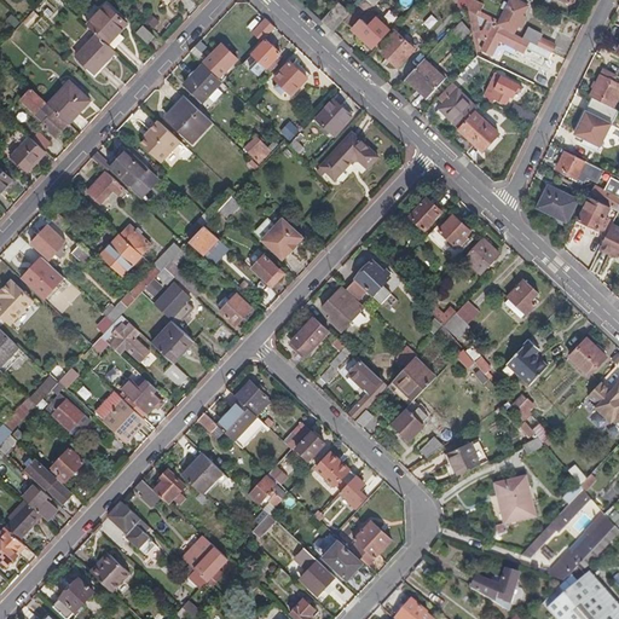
[(389,30),(369,11),(379,0),(364,0),(351,15),(343,22),(372,48),(389,30)]
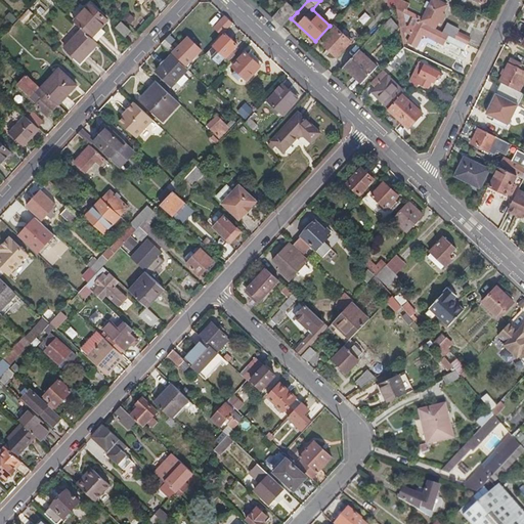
[(435,29),(446,5),(436,0),(432,0),(431,4),(428,9),(423,19),(404,10),(406,8),(396,2),(397,11),(413,18),(435,29)]
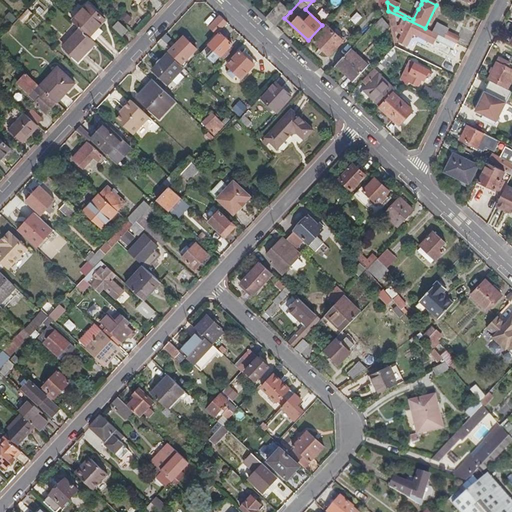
[(284,18),(290,12),(280,3),(266,18),(276,27),(284,18)]
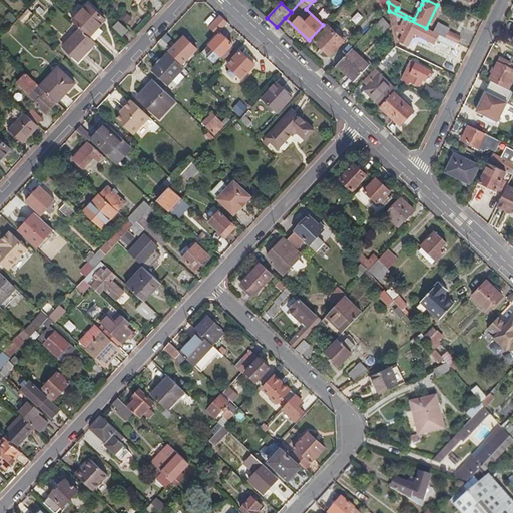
[(115,15),(120,10),(114,4),(110,10),(115,15)]
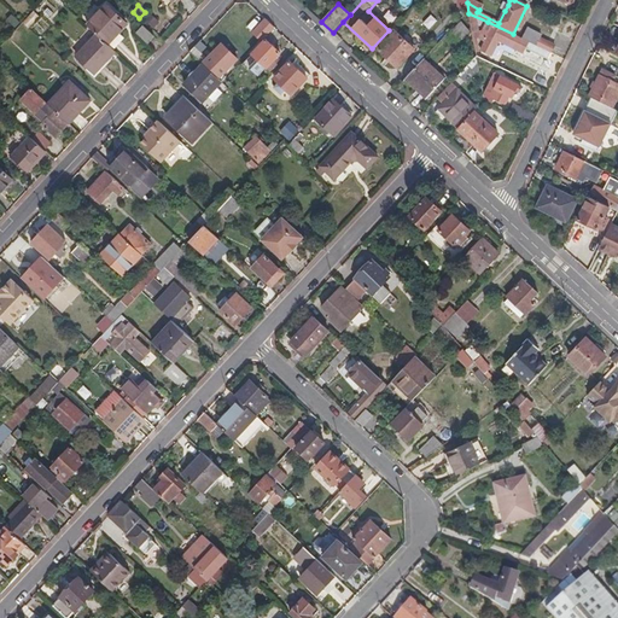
[(108,45),(126,25),(106,7),(87,27),(97,35),(108,45)]
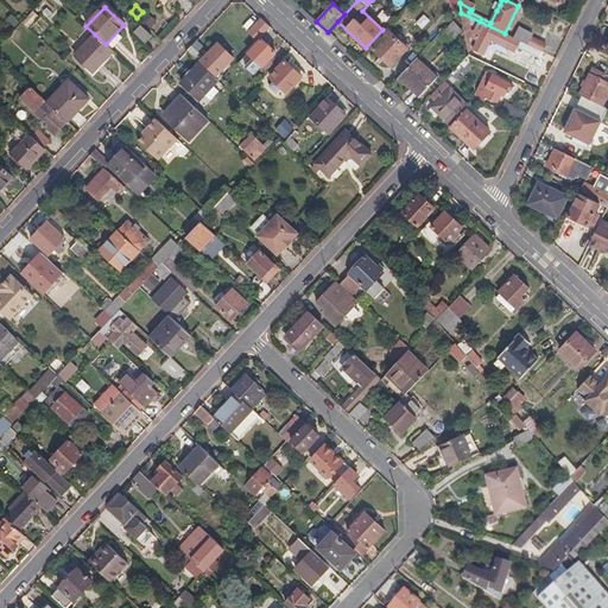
[(26,27),(37,17),(31,12),(21,23),(26,27)]
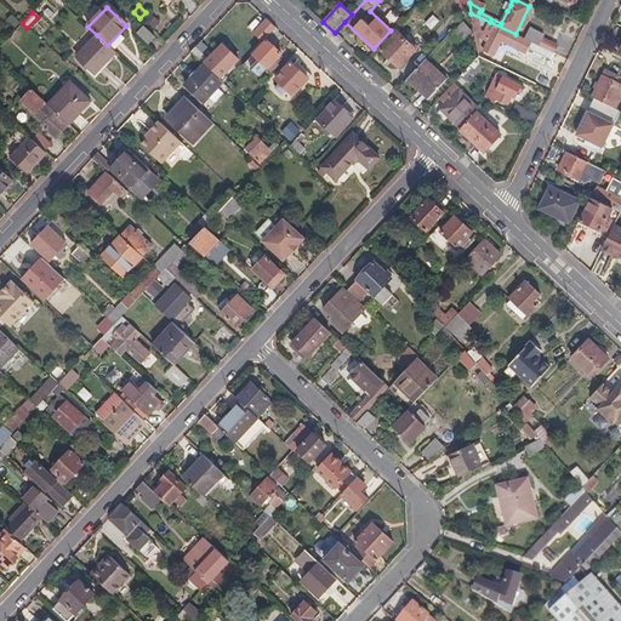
[(159,23),(152,16),(147,22),(154,29),(159,23)]
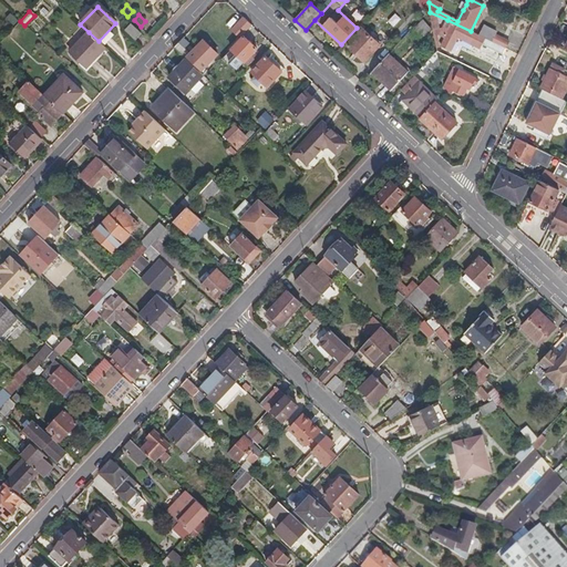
[(243,34),(251,26),(246,20),(237,30),(243,34)]
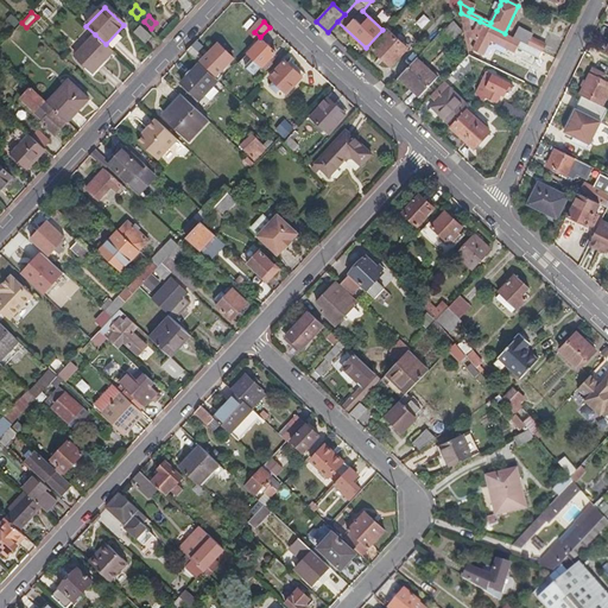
[(454,39),(463,30),(453,21),(444,30),(454,39)]
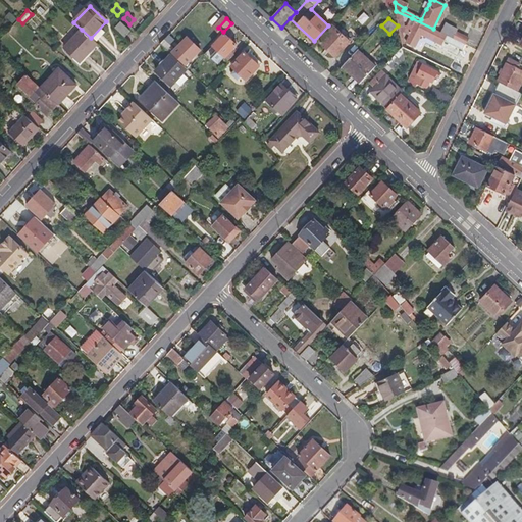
[(405,33),(404,34),(410,37),(406,43),(415,47),(421,34),(441,45),(442,43),(451,47),(461,52),(465,44),(455,39),(447,35),(441,33),(433,29),(412,18),(407,28),(405,33)]
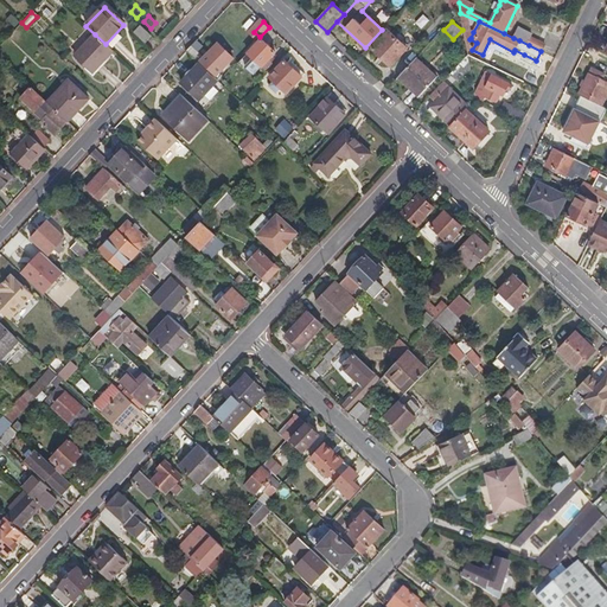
[(151,37),(140,27),(134,33),(145,43),(151,37)]
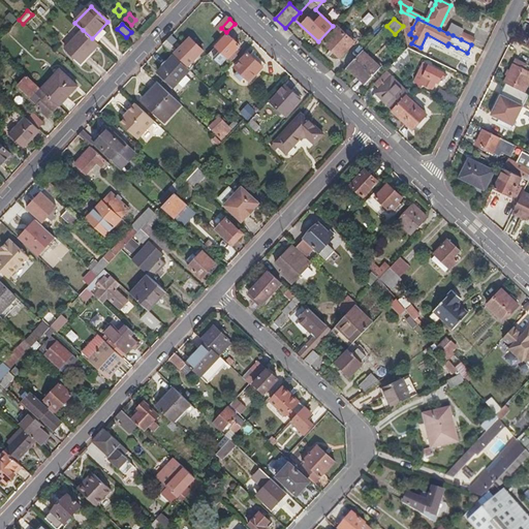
[(474,38),(462,32),(463,31),(452,26),(447,33),(453,35),(461,39),(471,44),(474,38)]
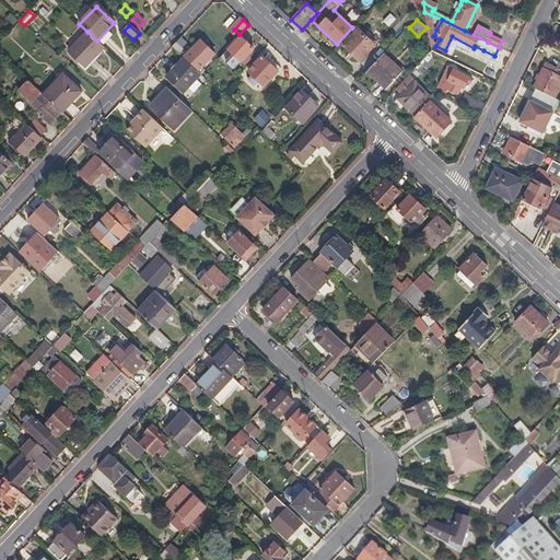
[(360,62),(375,45),(359,30),(342,46),(360,62)]
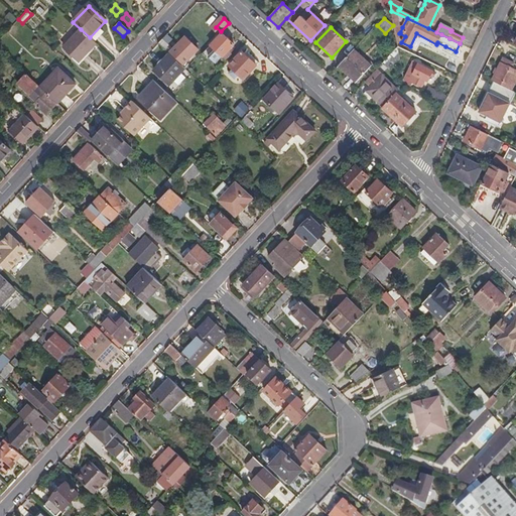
[(400,43),(398,32),(400,32),(402,27),(400,27),(394,28),(397,43),(400,43)]
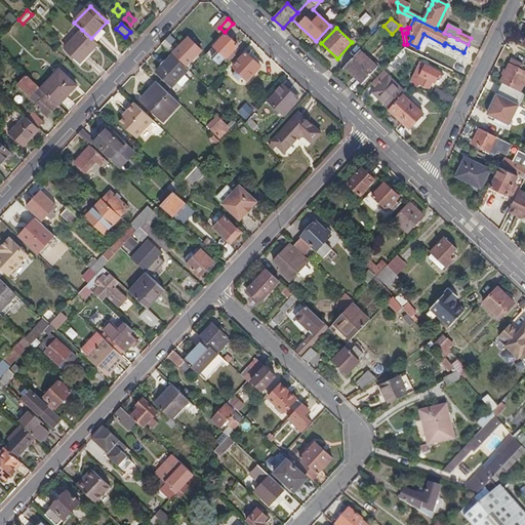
[(81,64),(98,45),(91,38),(82,30),(65,48),(81,64)]
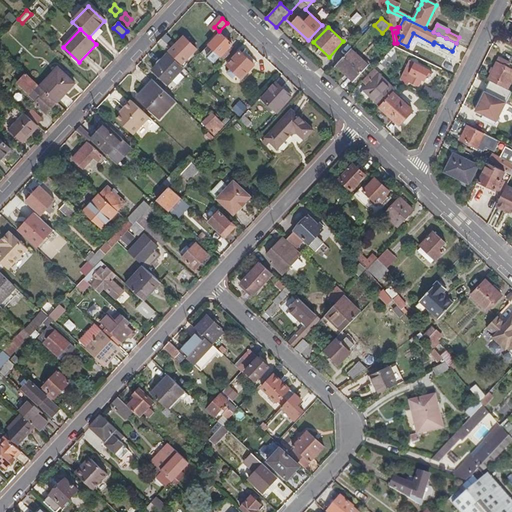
[(226,50),(232,44),(219,33),(208,45),(223,59),(229,53),(226,50)]
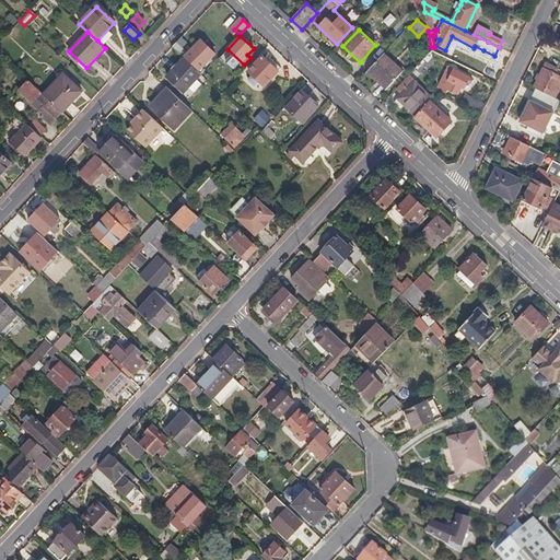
[(199,73),(217,55),(201,41),(188,55),(179,47),(186,41),(182,37),(172,48),(184,59),(199,73)]
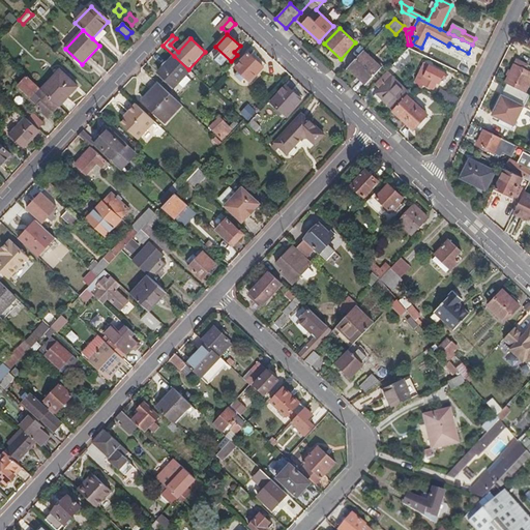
[(411,62),(408,48),(393,64),(400,70),(406,63),(411,62)]
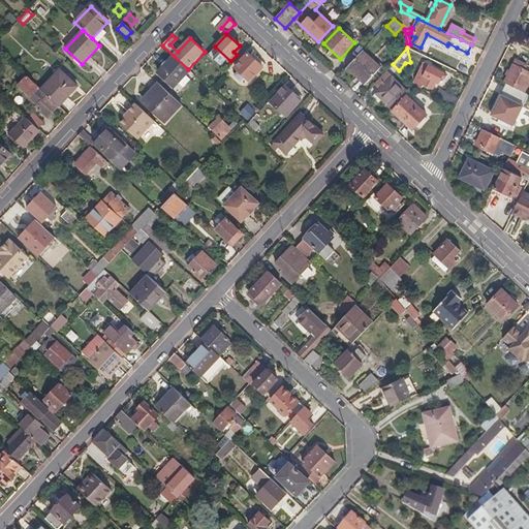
[(249,82),(262,67),(247,53),(234,67),(239,71),(237,74),(242,79),(244,76),(249,82)]
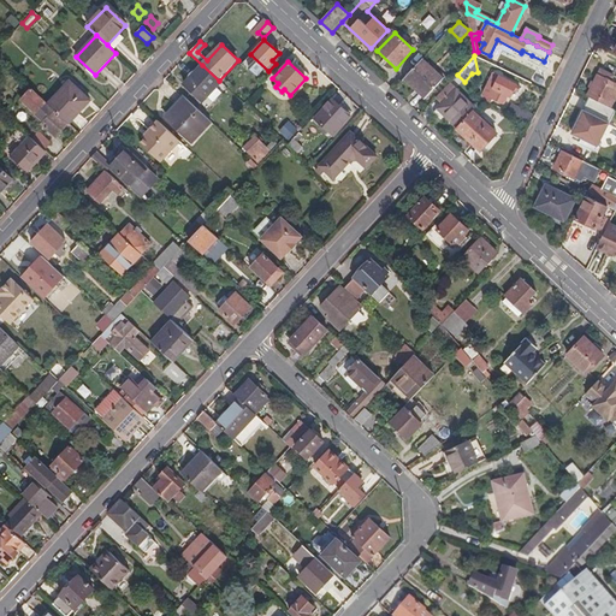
[(442,82),(421,61),(403,80),(424,100),(442,82)]
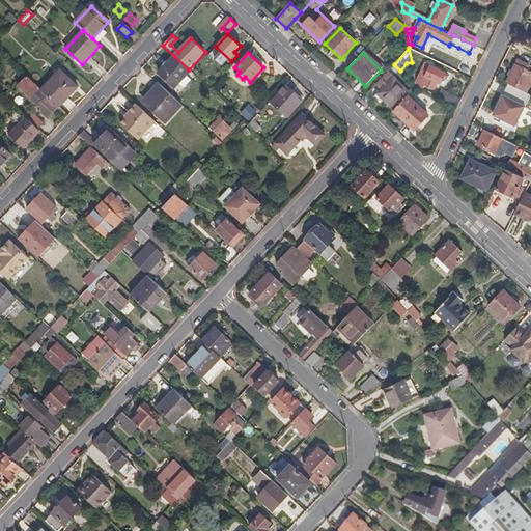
[(173,87),(189,71),(189,70),(174,56),(159,74),(173,87)]
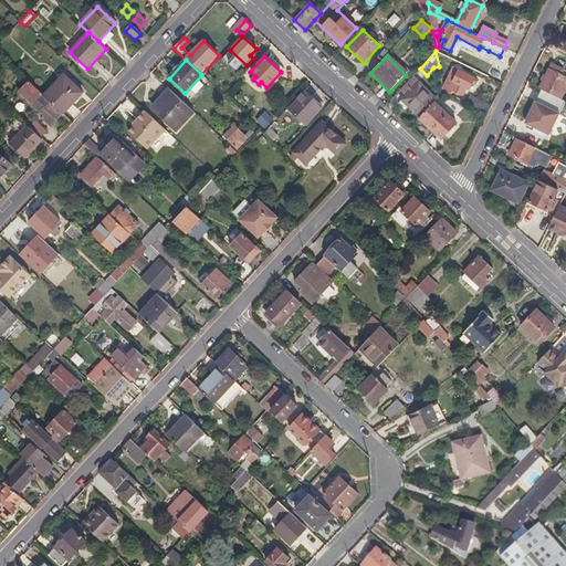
[(552,64),(540,88),(541,90),(559,98),(565,84),(565,76),(562,74),(564,70),(552,64)]
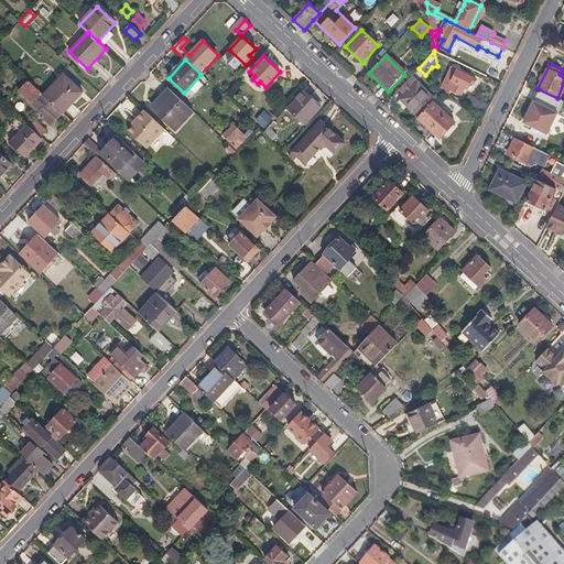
[(476,79),(451,67),(441,87),(442,91),(448,95),(451,90),(461,95),(464,88),(467,89),(470,83),(473,84),(476,79)]
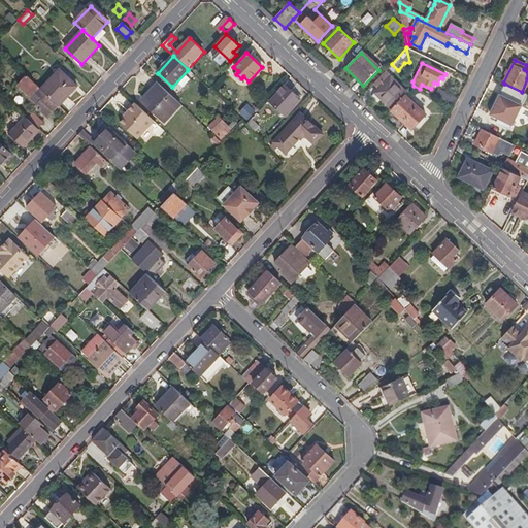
[(58,106),(76,87),(59,70),(40,90),(58,106)]
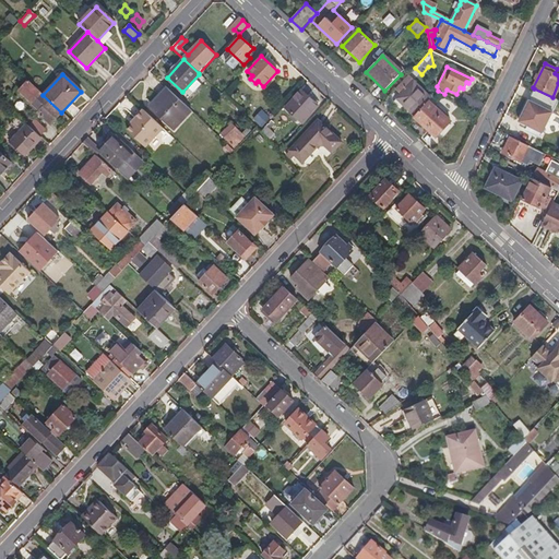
[(61,113),(43,95),(28,81),(19,92),(33,104),(34,110),(49,126),(61,113)]
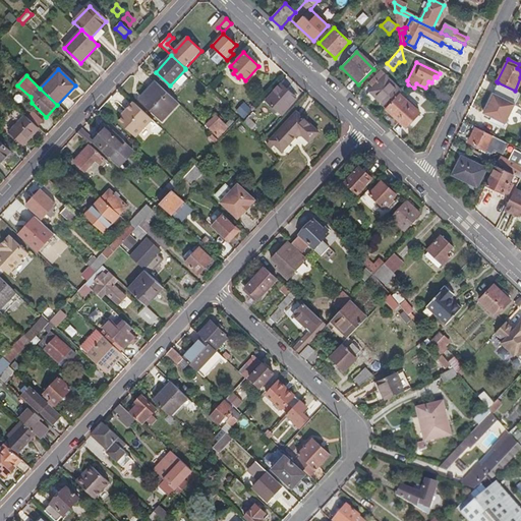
[(402,92),(385,76),(370,92),(387,108),(399,94),(402,92)]
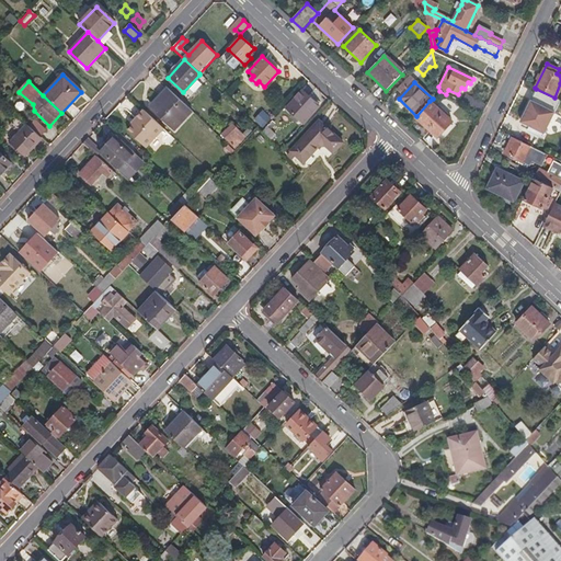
[(192,111),(168,89),(150,106),(174,128),(192,111)]
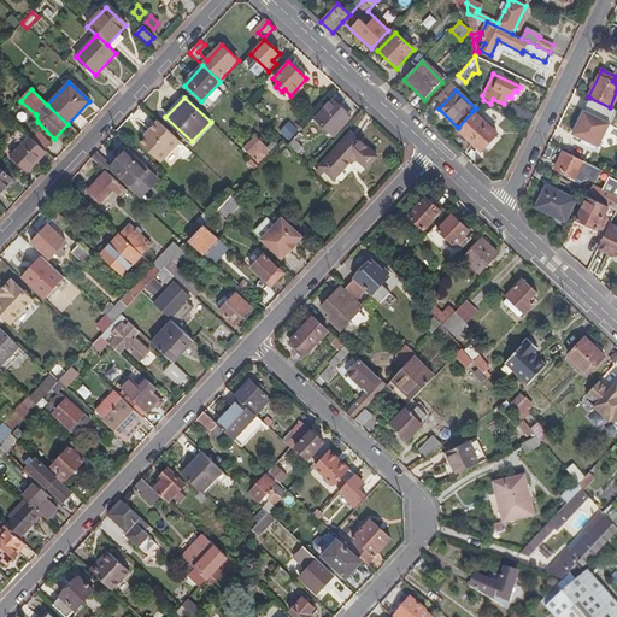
[(597,151),(616,110),(610,107),(589,98),(573,134),(587,141),(585,145),(597,151)]
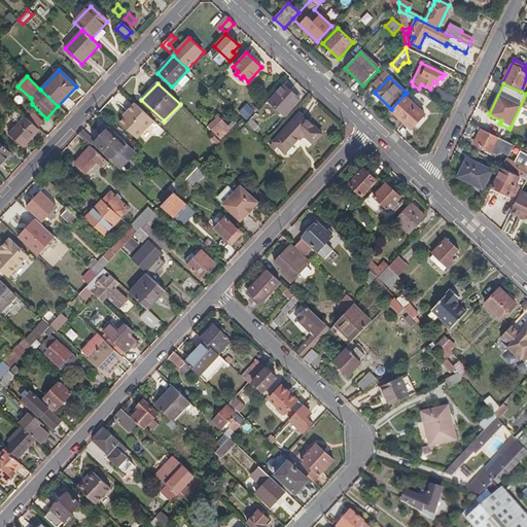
[(289,111),(301,100),(284,84),(273,97),(289,111)]
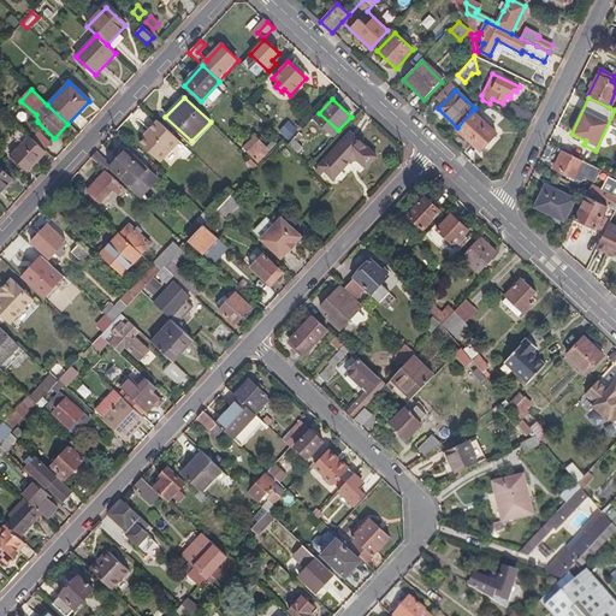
[(529,124),(534,116),(510,105),(507,112),(529,124)]
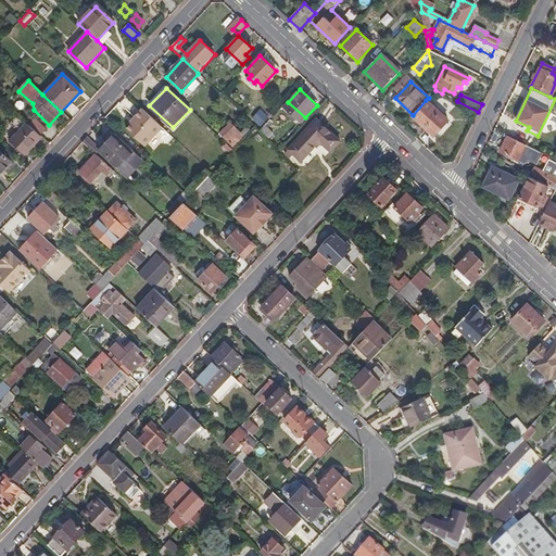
[(447,121),(426,100),(413,115),(412,116),(433,136),(447,121)]
